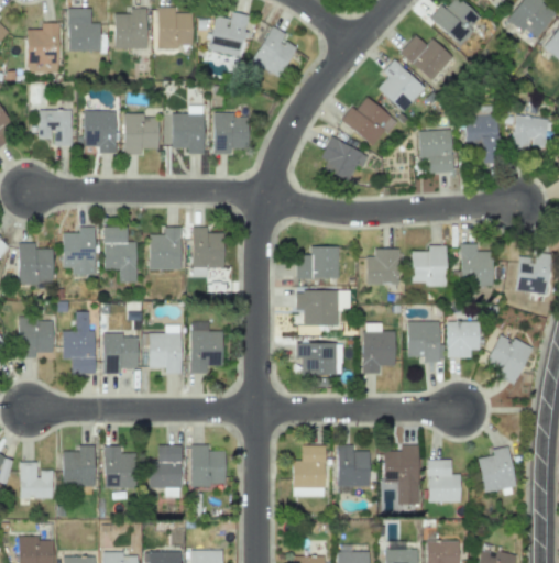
[(453,0),(447,9),(441,6),(429,20),(461,45),(483,18),(461,0),(453,0)]
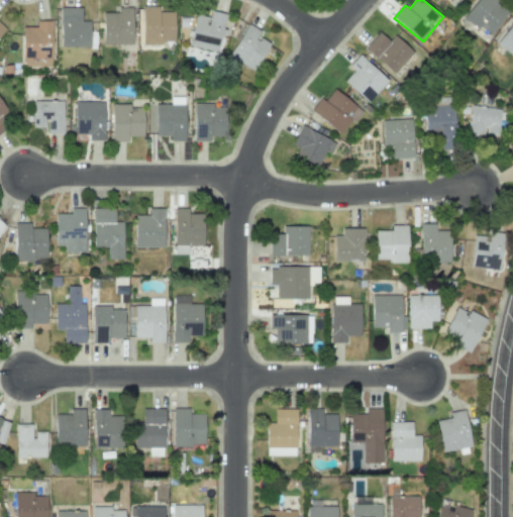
[(492,36),(512,10),(512,8),(501,0),(479,0),(467,16),(492,36)]
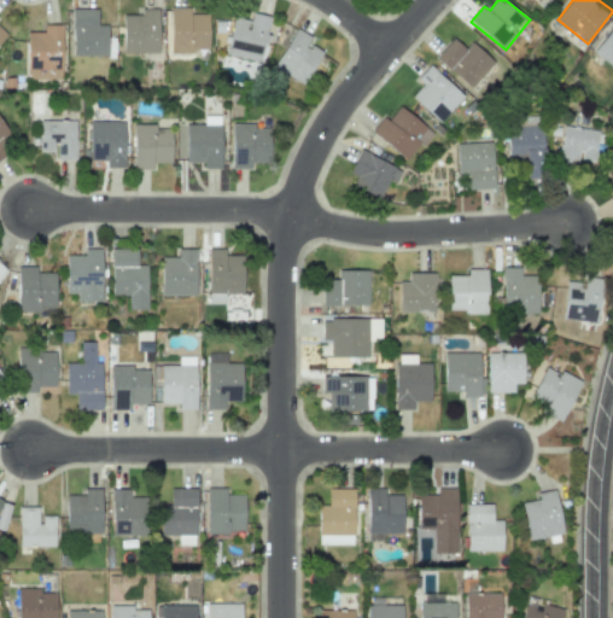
[(111,25),(101,24),(101,9),(76,9),(76,56),(111,57),(111,25)]
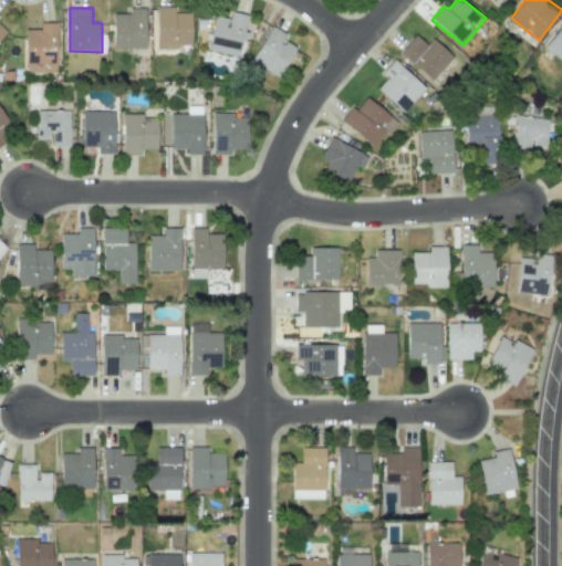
[(148,8),(133,8),(133,13),(116,13),(115,49),(148,49),(148,8)]
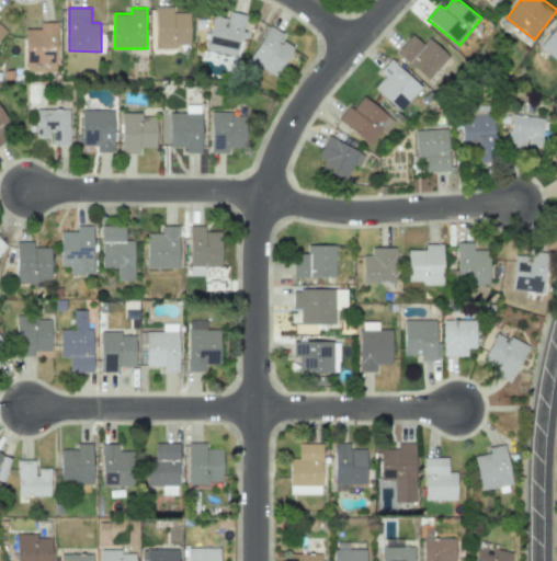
[(193,44),(192,12),(177,12),(175,8),(157,8),(158,48),(179,48),(179,45),(193,44)]
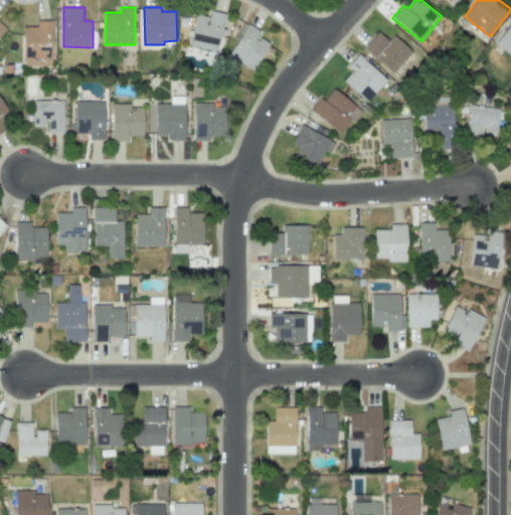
[(197,14),(191,45),(220,51),(227,13),(213,11),(212,17),(197,14)]
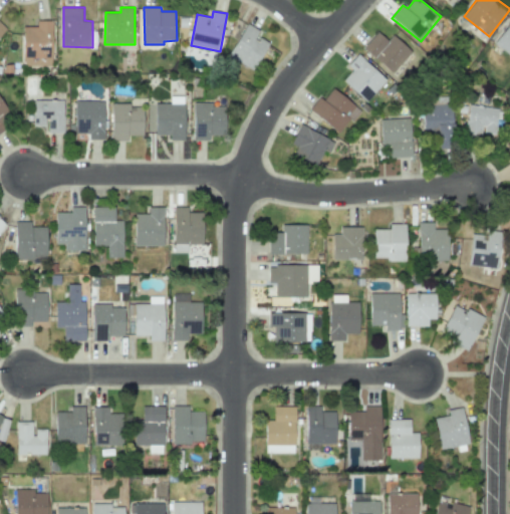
[(0,37),(9,28),(0,19),(0,15),(1,14),(0,12),(0,37)]
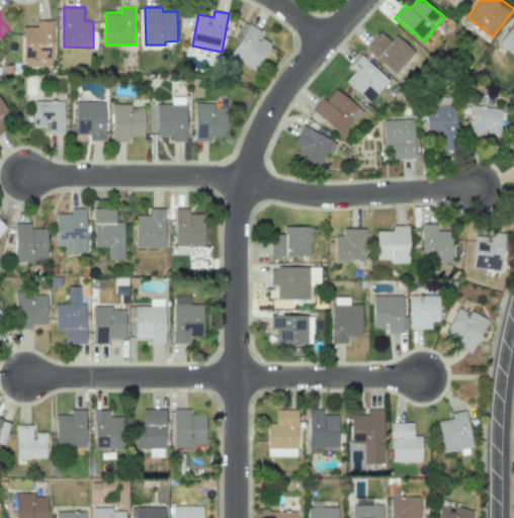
[(25,66),(55,66),(55,20),(39,20),(39,27),(26,27),(25,66)]
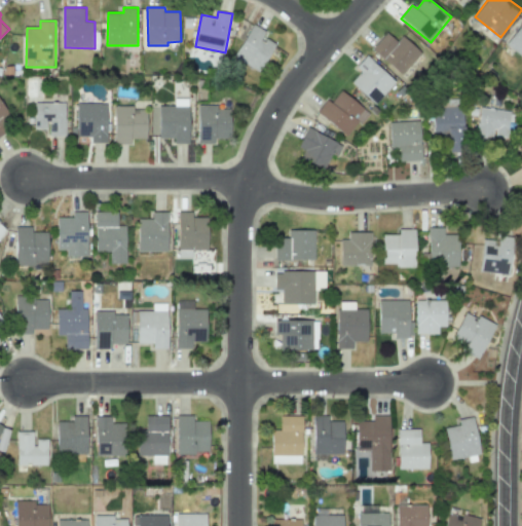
[(235,57),(261,72),(277,44),(265,36),(267,32),(255,24),(235,57)]
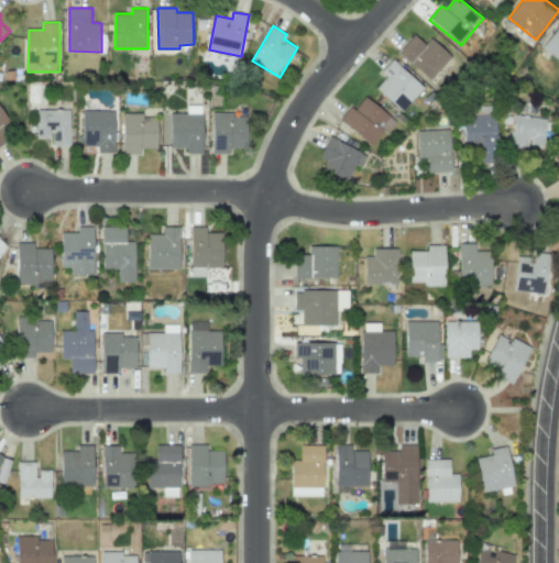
[(558,25),(545,50),(558,57),(558,25)]
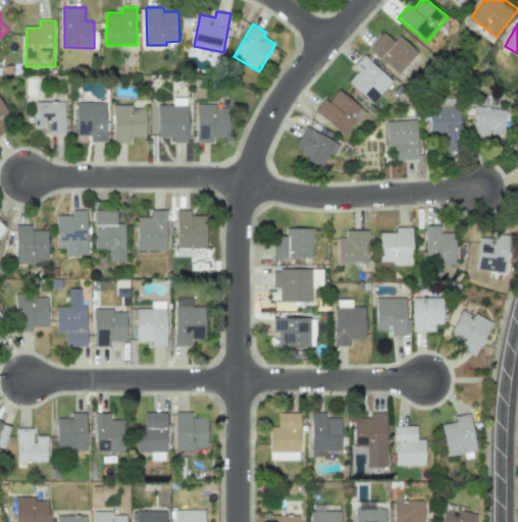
[(360,70),(351,82),(374,103),(395,81),(365,54),(355,65),(360,70)]
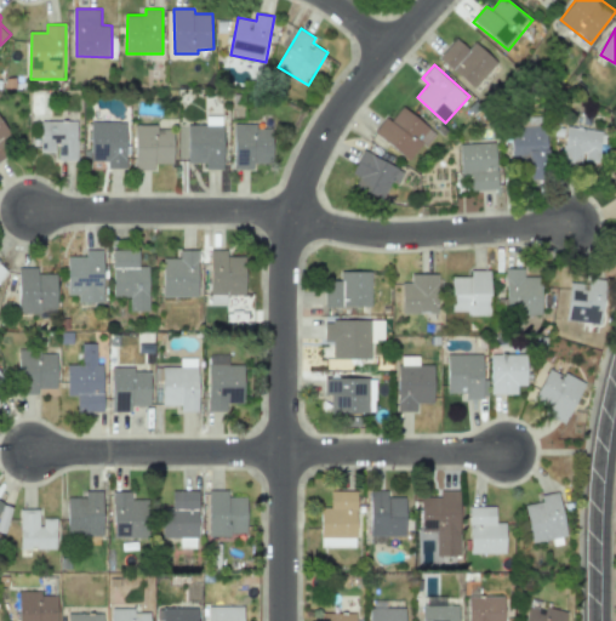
[(377,132),(414,163),(438,134),(405,107),(394,120),(389,117),(377,132)]
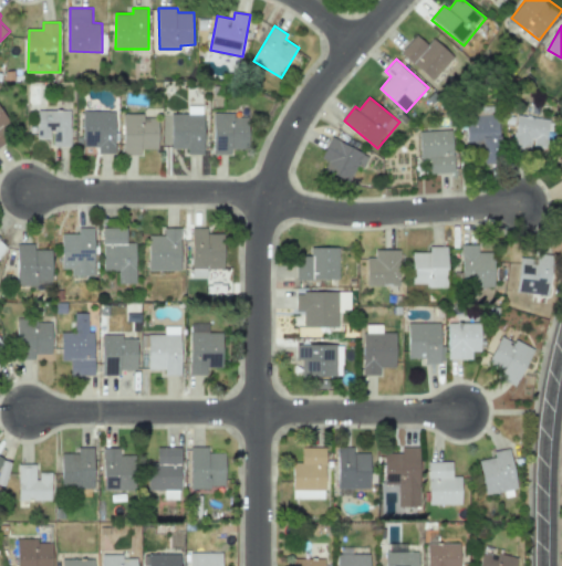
[(6,126),(12,122),(0,104),(0,148),(14,138),(6,126)]
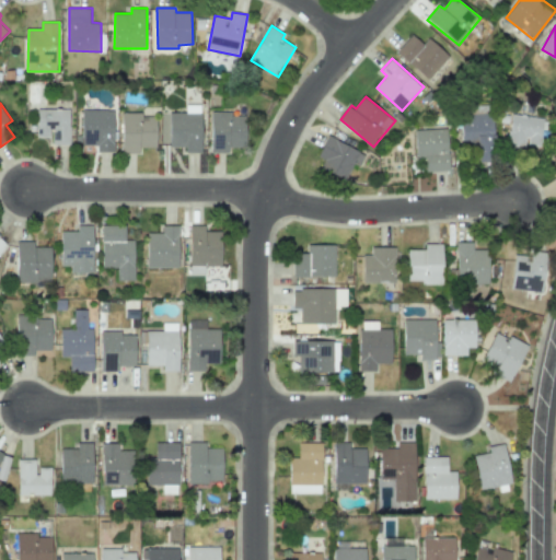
[(172,113),(172,147),(187,148),(187,153),(203,153),(204,105),(188,105),(188,113),(172,113)]
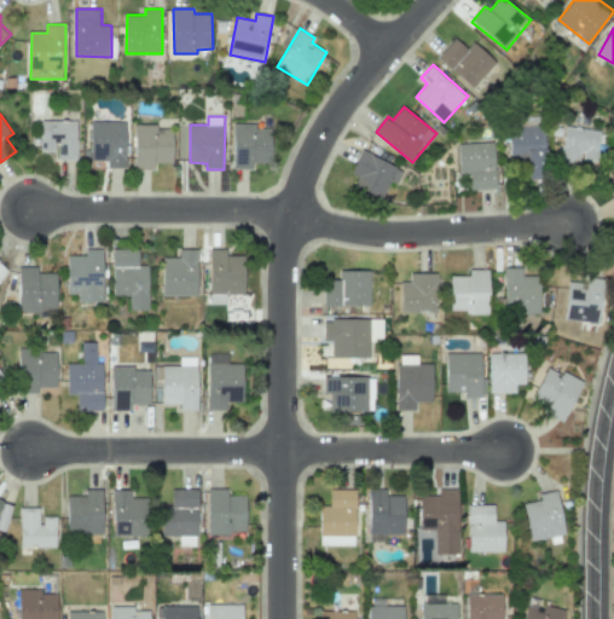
[(511,126),(513,158),(529,158),(531,178),(549,178),(546,117),(526,117),(526,126),(511,126)]
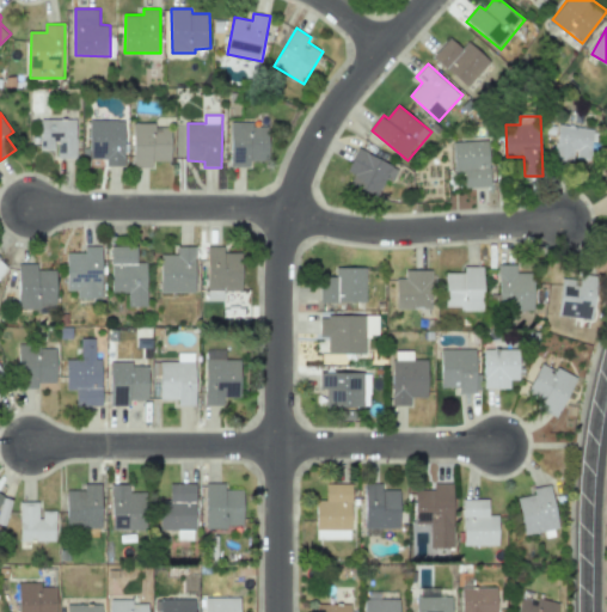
[(79,158),(78,120),(43,120),(43,150),(59,150),(59,158),(79,158)]
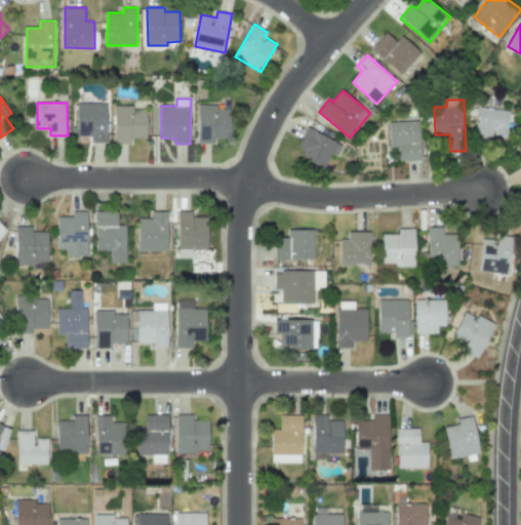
[(78,136),(93,136),(92,143),(108,143),(109,104),(79,103),(78,136)]
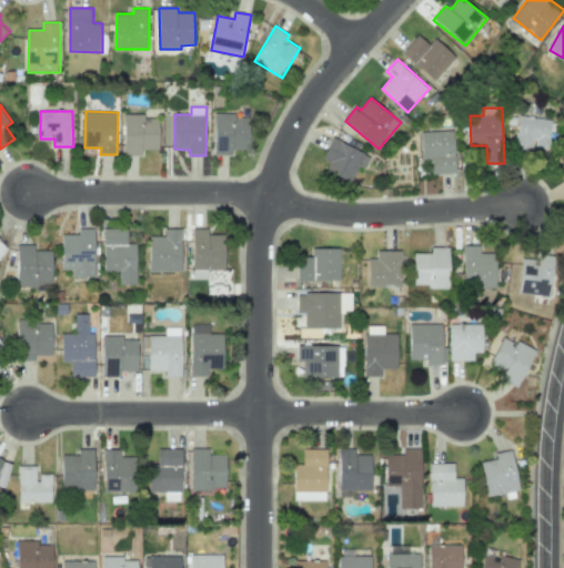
[(161,150),(160,118),(147,119),(147,114),(124,114),(126,155),(144,155),(143,150),(161,150)]
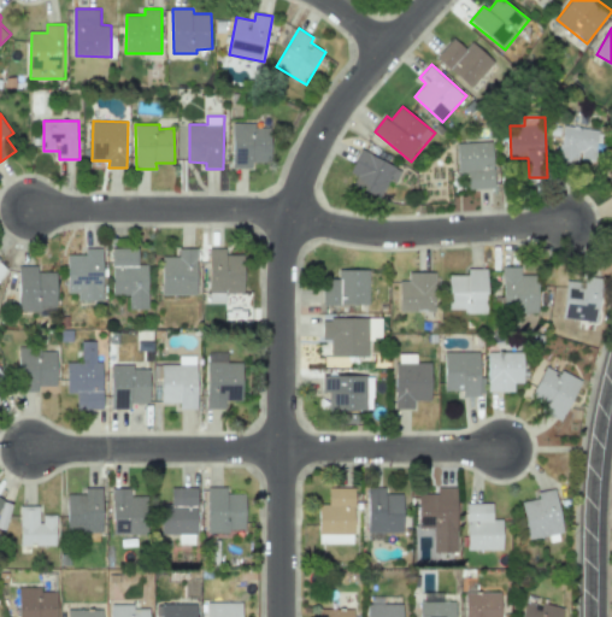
[(234,168),(254,169),(254,163),(272,163),(274,125),(235,124),(234,168)]
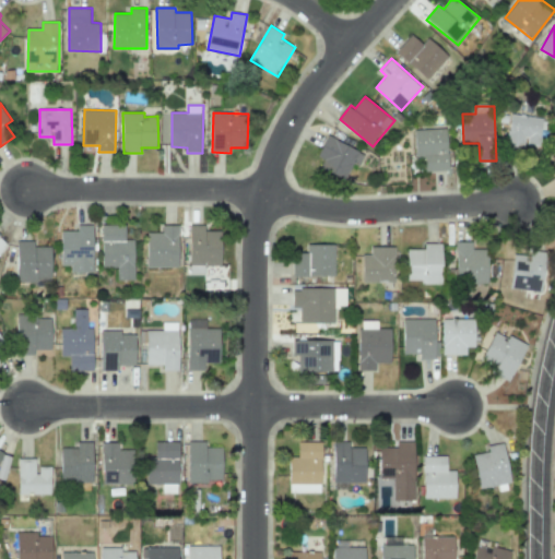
[(542,145),(543,117),(511,116),(510,147),(528,147),(528,144),(542,145)]
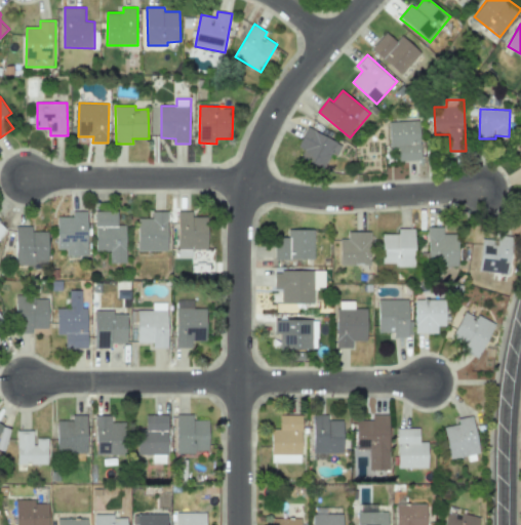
[(391,122),(392,150),(400,150),(400,161),(423,160),(421,121),(391,122)]
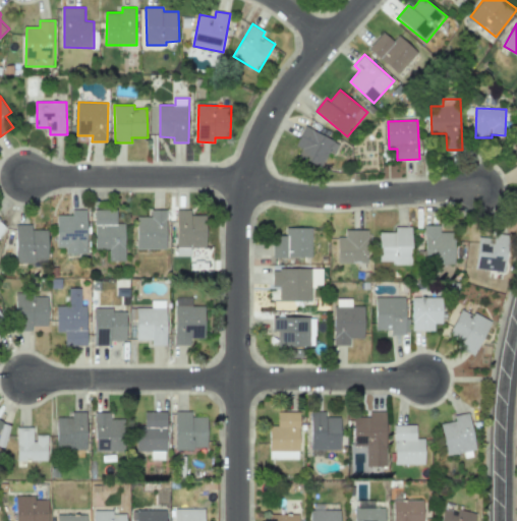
[(331,153),(336,155),(342,143),(307,126),(297,146),(304,150),(300,157),(323,168),(331,153)]
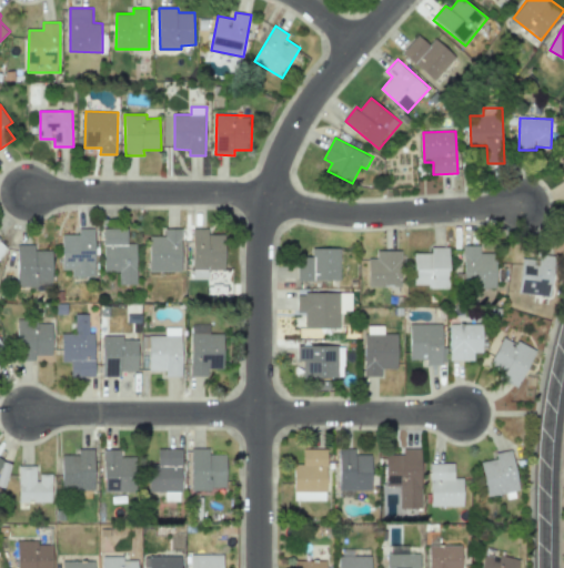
[(97,229),(80,229),(80,234),(64,235),(64,270),(74,270),(74,277),(97,276),(97,229)]
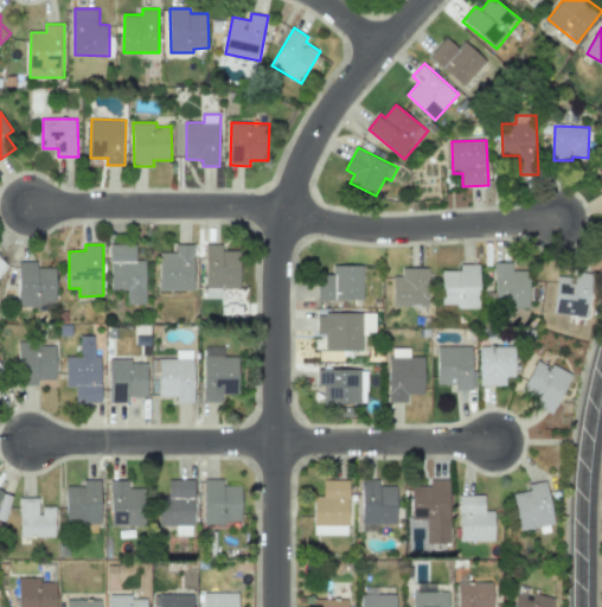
[(113,244),(114,291),(130,291),(130,305),(148,304),(148,260),(139,261),(139,244),(113,244)]
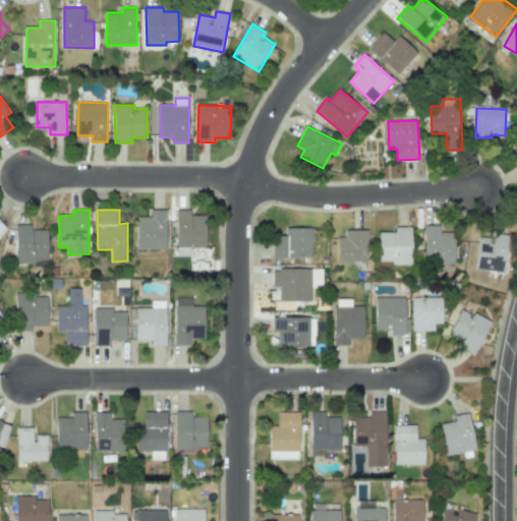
[(169,248),(168,210),(153,210),(153,217),(138,217),(138,249),(169,248)]
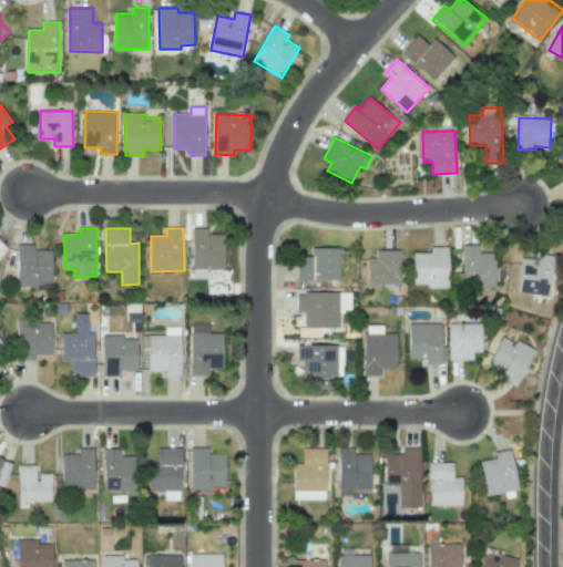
[(210,279),(210,269),(226,269),(227,235),(210,234),(210,228),(195,228),(194,278),(210,279)]
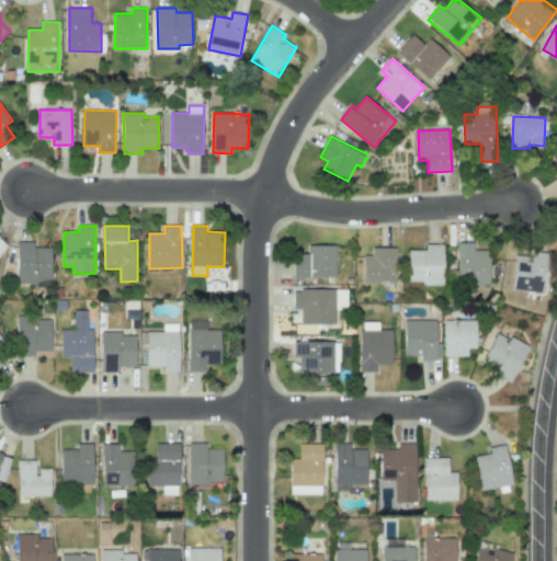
[(0,256),(0,258),(11,245),(0,235),(0,256)]
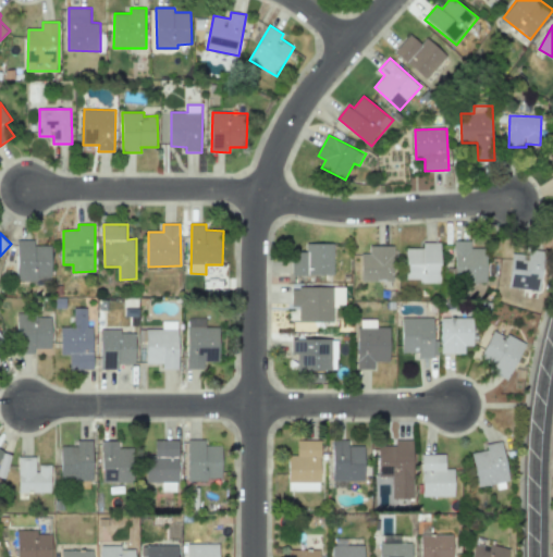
[(53,246),(36,246),(37,240),(20,239),(19,281),(53,281),(53,246)]
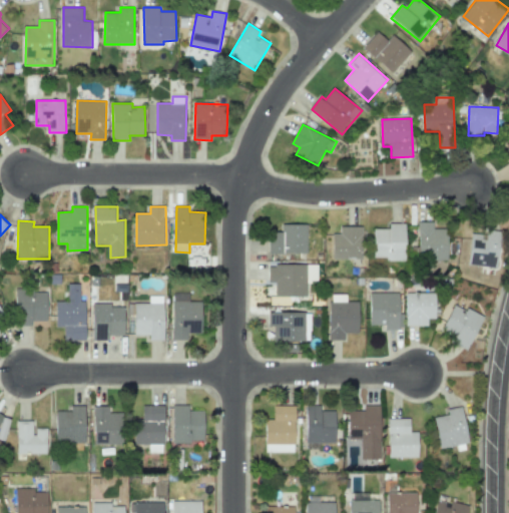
[(449,260),(449,228),(435,228),(435,222),(421,221),(420,260),(449,260)]
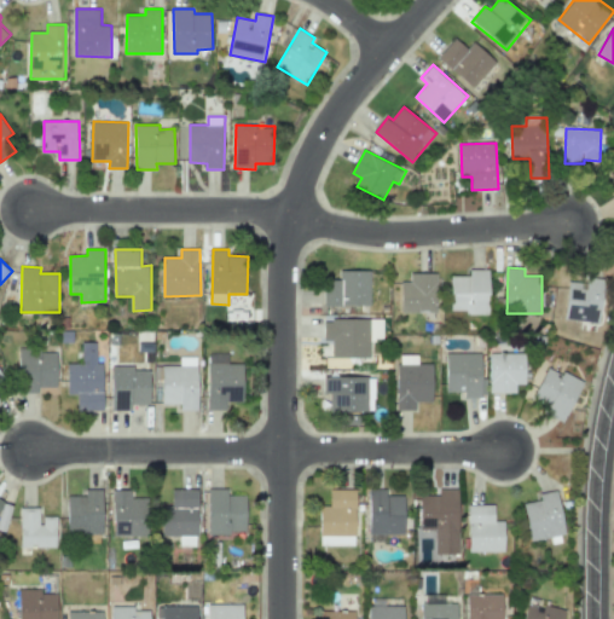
[(374,271),(343,270),(342,281),(326,281),(326,306),(372,306),(374,271)]
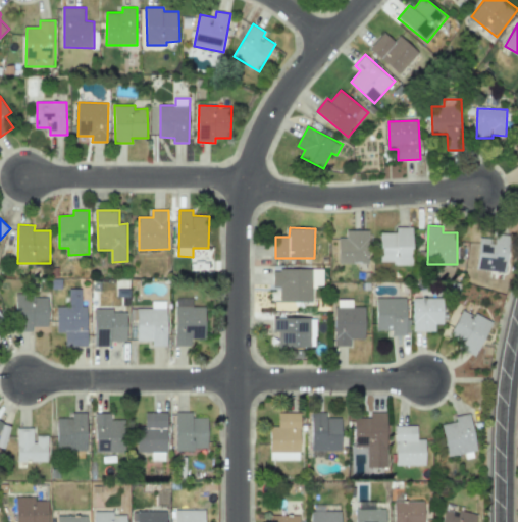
[(414,264),(414,227),(398,227),(398,232),(382,232),(382,263),(414,264)]
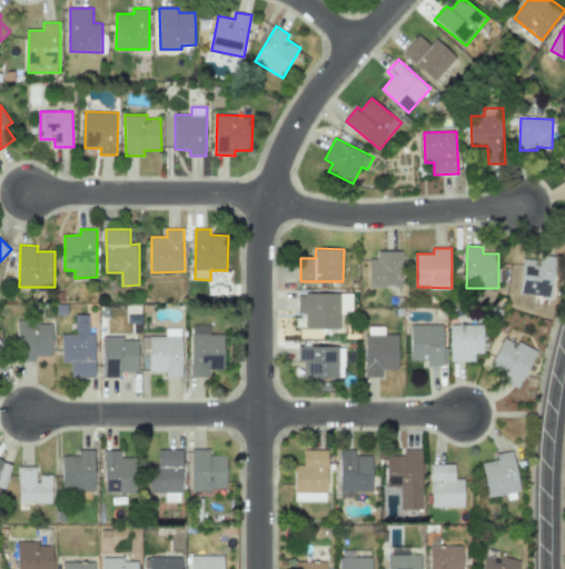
[(372,259),(372,287),(403,287),(404,251),(380,250),(379,259),(372,259)]
